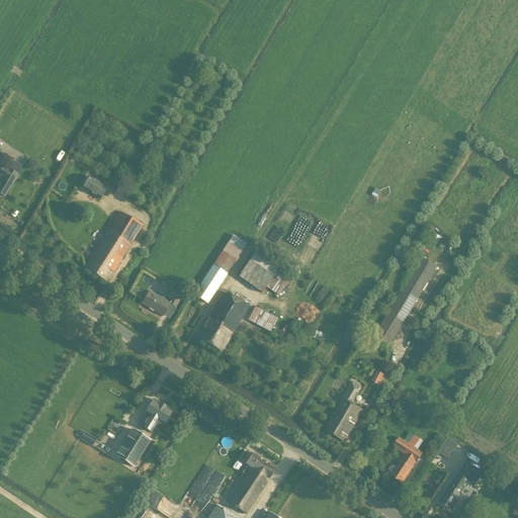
[(0,194),(4,197),(12,183),(18,174),(3,165),(0,169),(0,176),(4,178),(0,184),(0,194)]
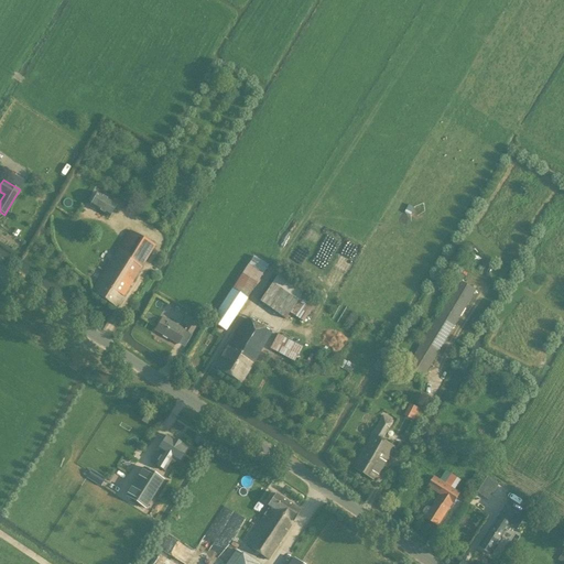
[(110,217),(117,205),(98,194),(90,206),(110,217)]
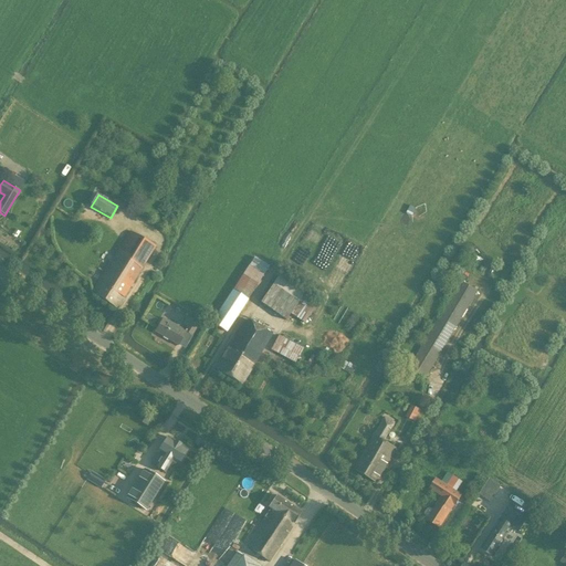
[(127,260),(140,238),(130,232),(93,293),(117,308),(142,270),(127,260)]
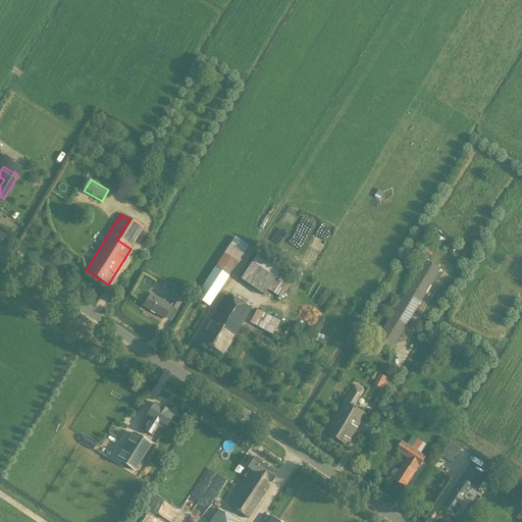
[(268,290),(281,299),(293,280),(280,272),(282,269),(259,253),(241,279),(264,296),(268,290)]
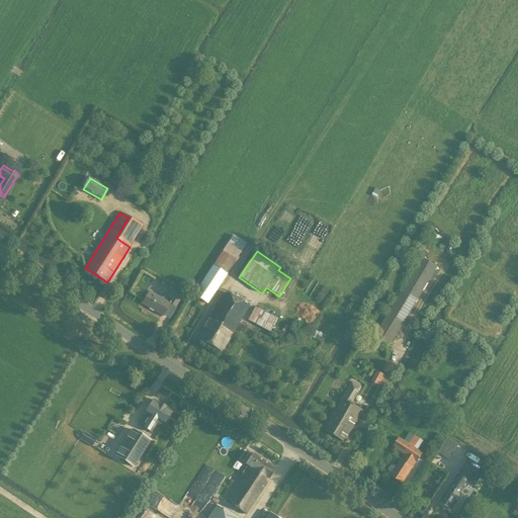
[(236,260),(223,252),(213,265),(194,295),(207,304),(227,274),(236,260)]
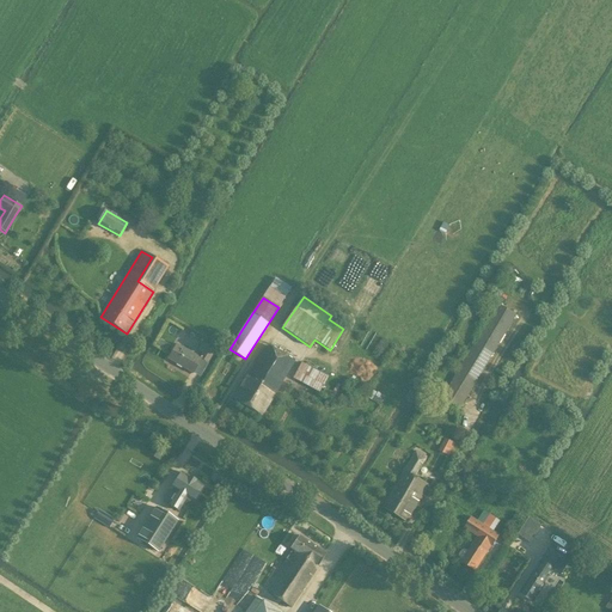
[(461,408),(516,316),(499,305),(444,397),(461,408)]
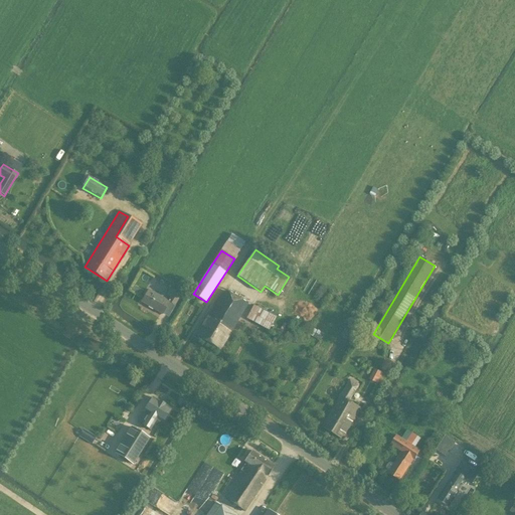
[(175,306),(181,295),(174,291),(168,302),(149,290),(142,302),(162,315),(169,303),(175,306)]
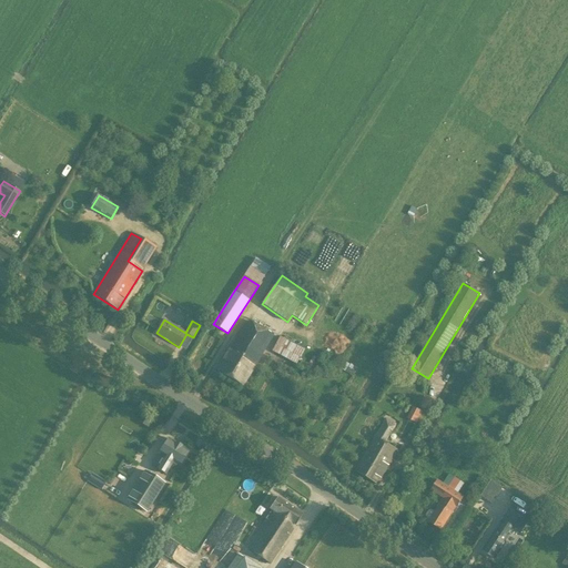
[(244,387),(275,335),(251,321),(247,326),(245,325),(217,369),(244,387)]
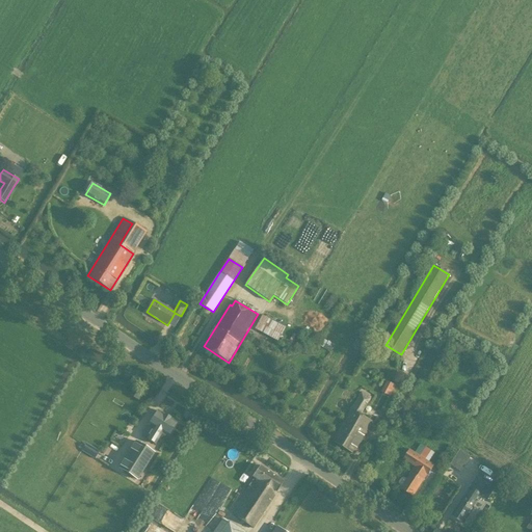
[(277,341),(285,328),(262,316),(255,329),(277,341)]
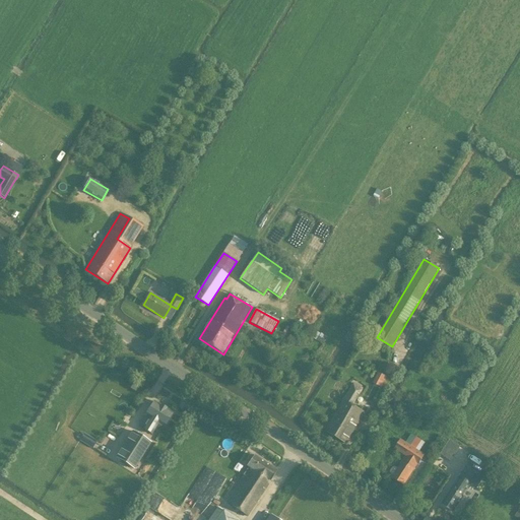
[(317,332),(313,338),(317,340),(323,345),(328,337),(321,333),(321,334),(317,332)]
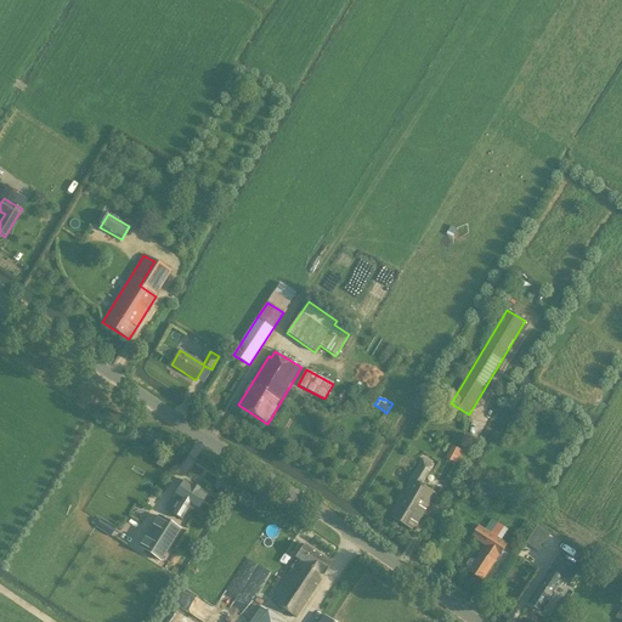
[(448,458),(457,463),(464,450),(454,445),(448,458)]
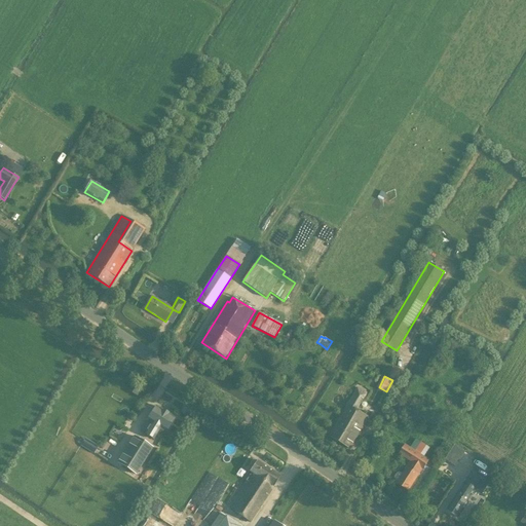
[(367,393),(359,388),(330,437),(350,449),(369,417),(357,410),(367,393)]
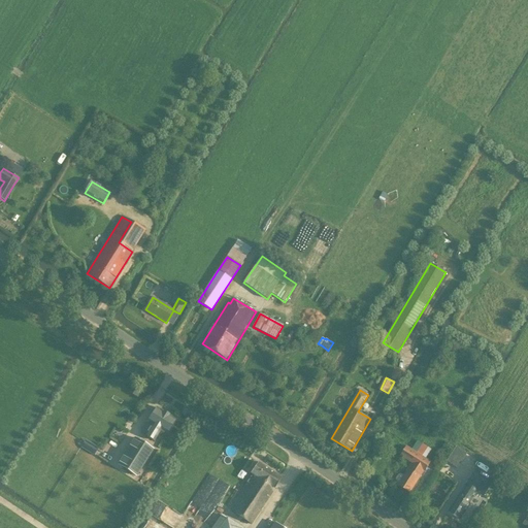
[(167,434),(176,420),(157,407),(149,422),(153,425),(145,435),(155,441),(161,430),(167,434)]
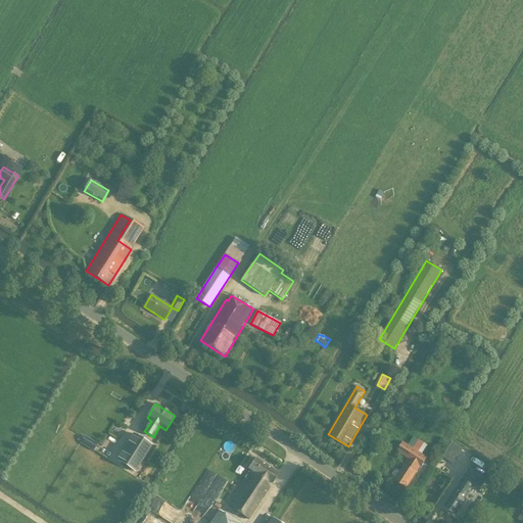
[(135,472),(151,445),(134,434),(116,461),(135,472)]
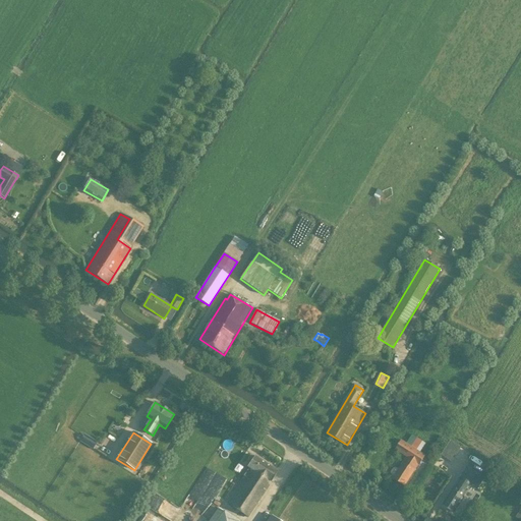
[(82,437),(79,442),(93,450),(96,444),(82,437)]
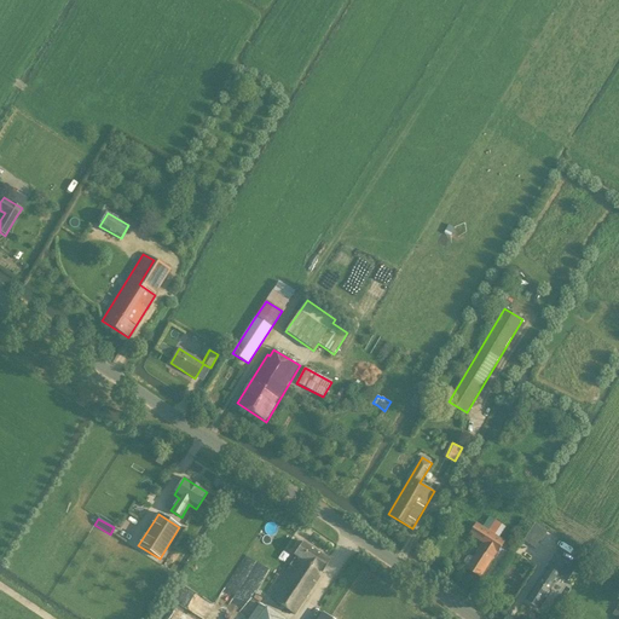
[(504,530),(498,525),(489,519),(484,527),(478,524),(470,534),(484,543),(467,568),(481,578),(498,551),(498,553),(505,542),(499,538),(504,530)]
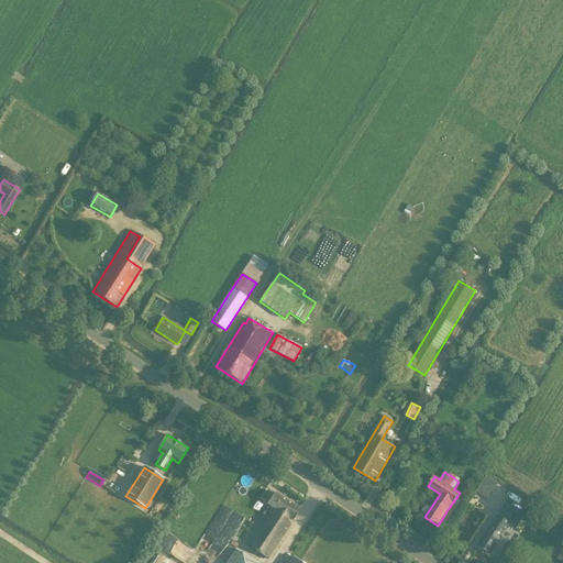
[(487,476),(484,482),(495,488),(498,484),(487,476)]
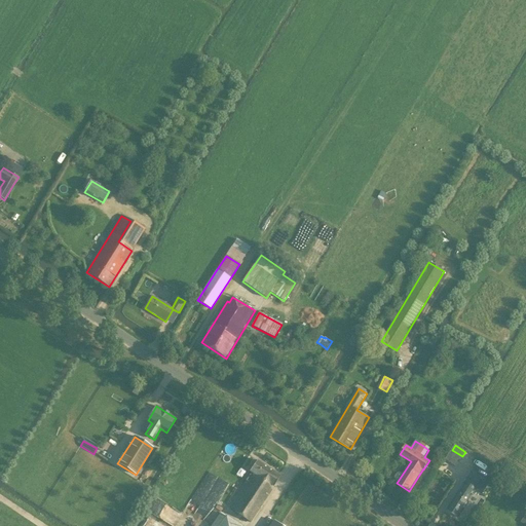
[(251,523),(280,476),(257,460),(249,473),(252,474),(229,510),(251,523)]
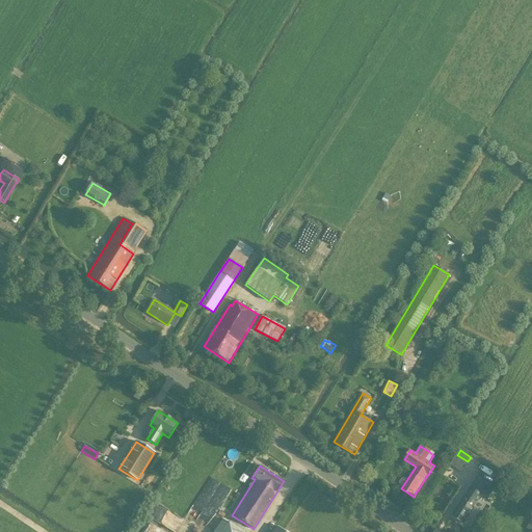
[(472,490),(468,497),(464,502),(462,501),(452,516),(464,524),(474,509),(472,507),(480,496),(488,501),(496,489),(494,488),(501,477),(484,467),(470,489),(472,490)]
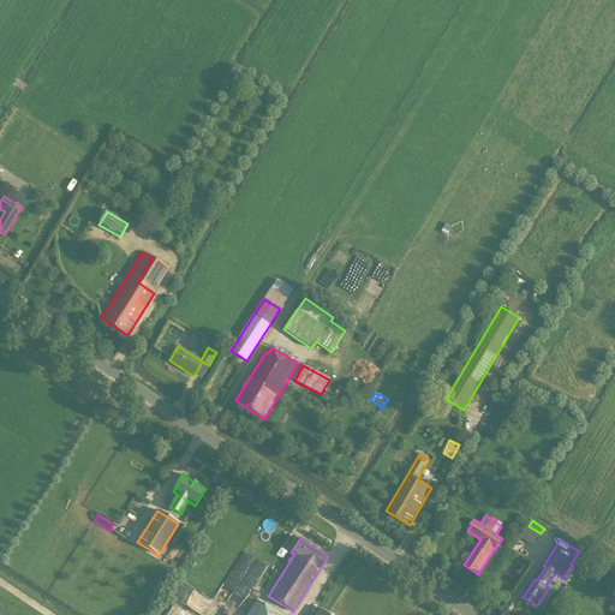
[(245,553),(239,561),(249,567),(255,559),(245,553)]
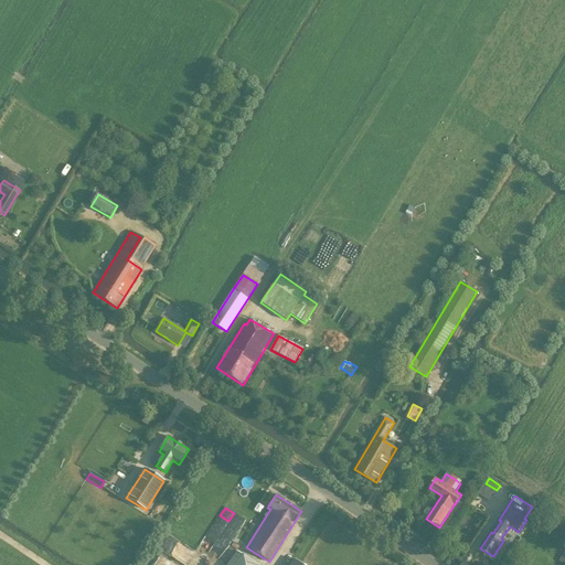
[(237,537),(245,518),(232,513),(225,533),(237,537)]
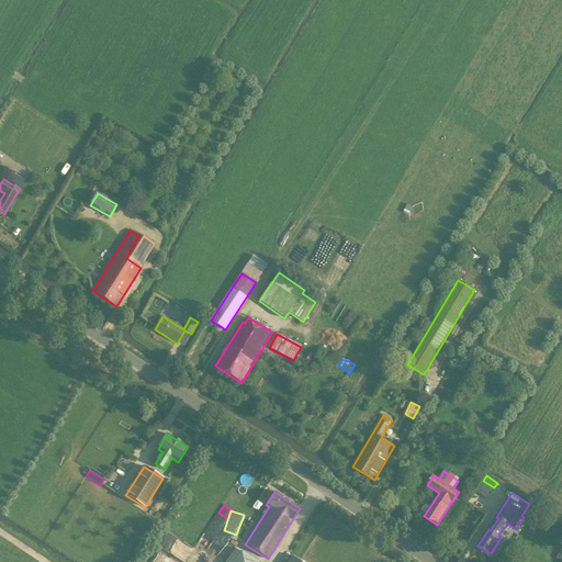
[(235,549),(226,561),(234,561),(242,552),(235,549)]
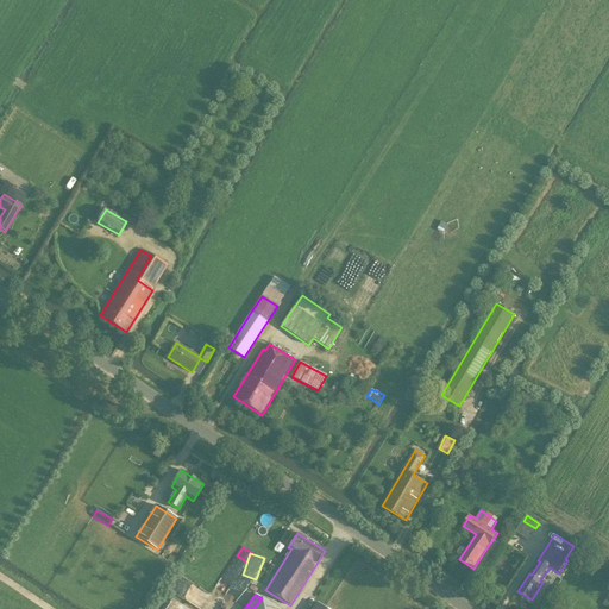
[(187,608),(167,598),(159,608),(187,608)]
